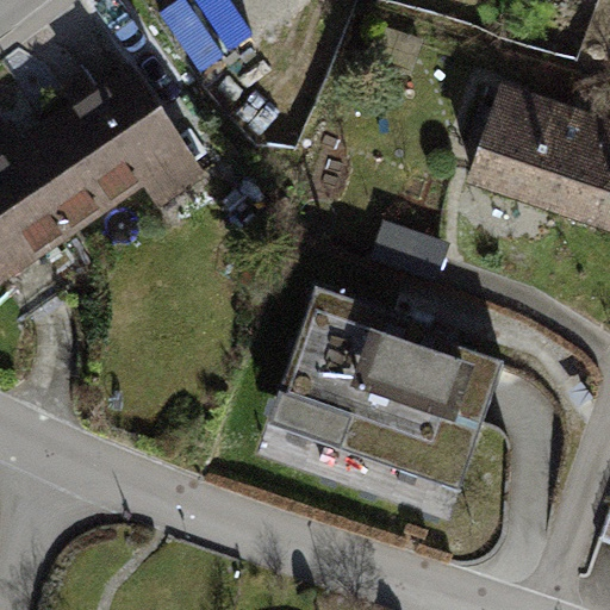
[(134,74),(51,130),(67,155),(39,174),(74,224),(185,149),(134,74)]
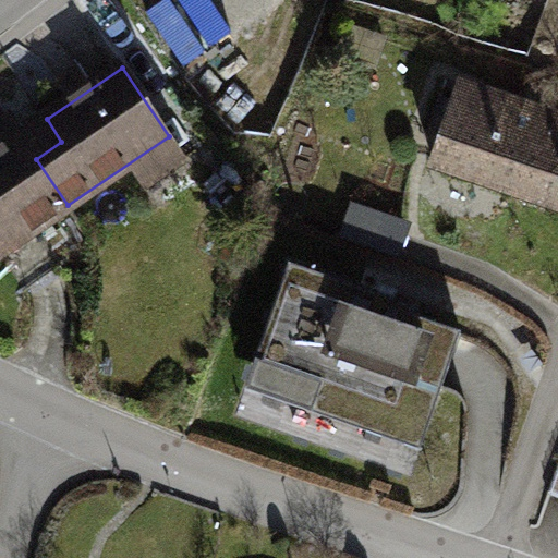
[(557,77),(555,76),(543,112),(557,118),(557,77)]
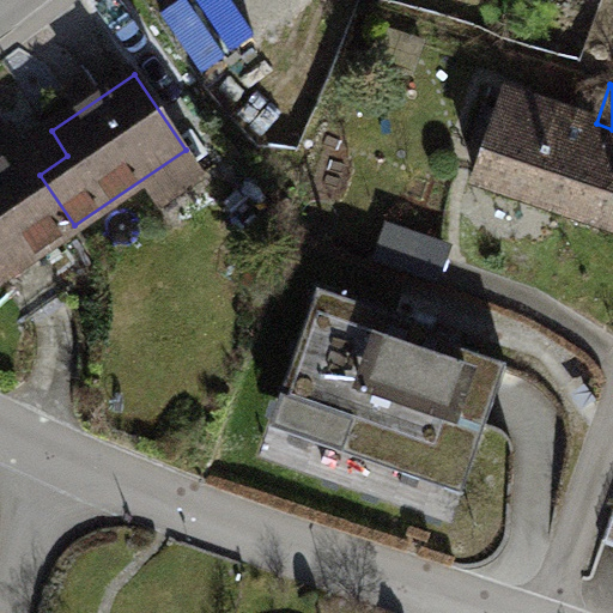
[(596,123),(505,92),(475,178),(566,210),(596,123)]
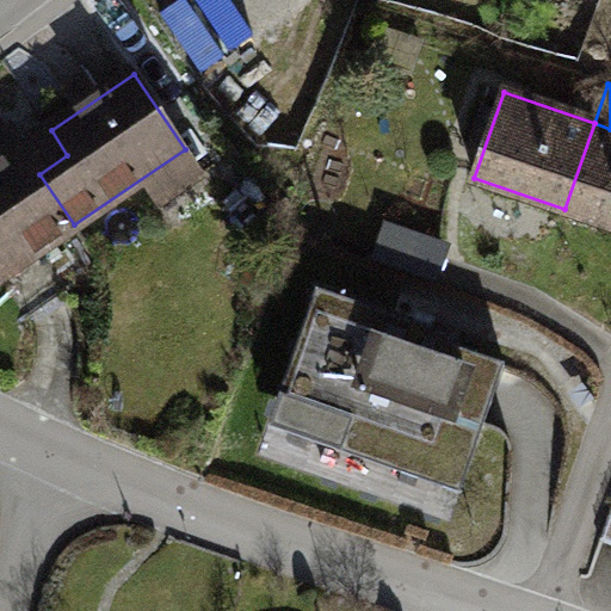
[(610,129),(594,123),(565,209),(610,224),(610,129)]
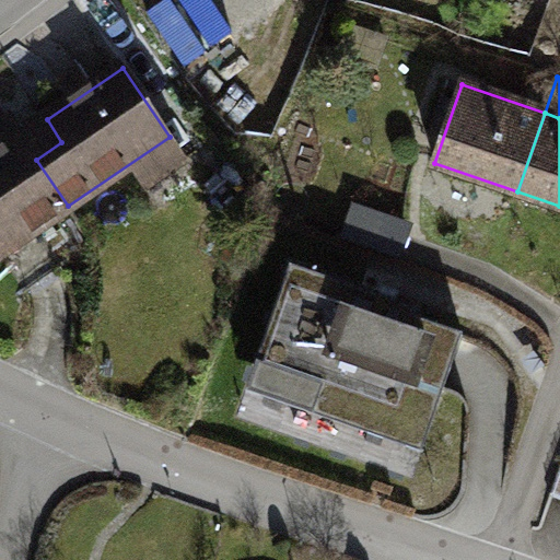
[(61,142),(47,119),(4,149),(0,142),(0,256),(25,292),(65,265),(37,226),(68,206),(36,160),(61,142)]
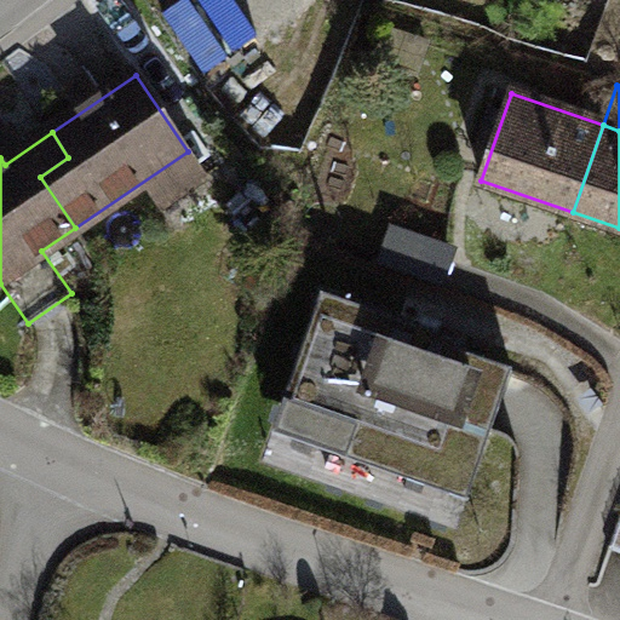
[(391,227),(378,263),(443,286),(457,250),(391,227)]
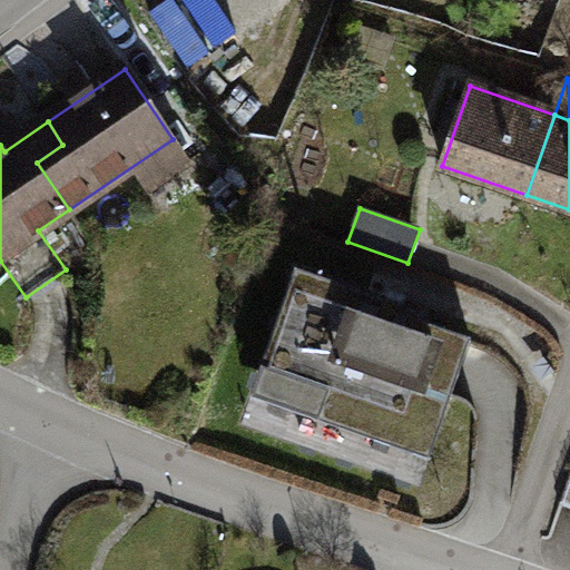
[(423,313),(296,268),(259,374),(272,379),(267,390),(316,406),(312,419),(430,460),(471,340),(421,322),(423,313)]
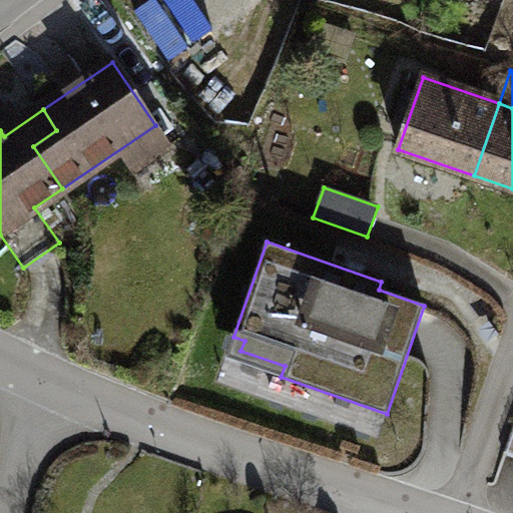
All buildings are outlined.
